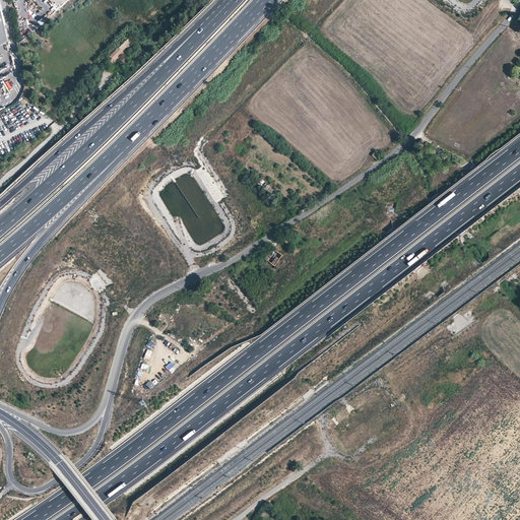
[(128,39),(107,60),(110,64),(114,60),(124,50),(126,48),(127,47),(130,49),(132,48),(133,49),(135,46),(128,39)]
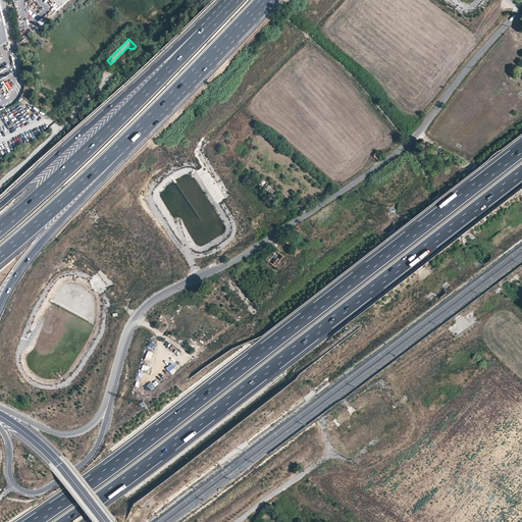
[(126,52),(124,50),(114,60),(116,62),(126,52)]
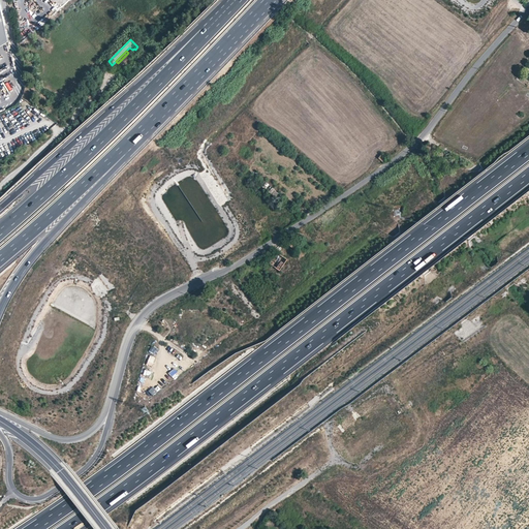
[(378,158),(383,163),(386,159),(381,155),(378,158)]
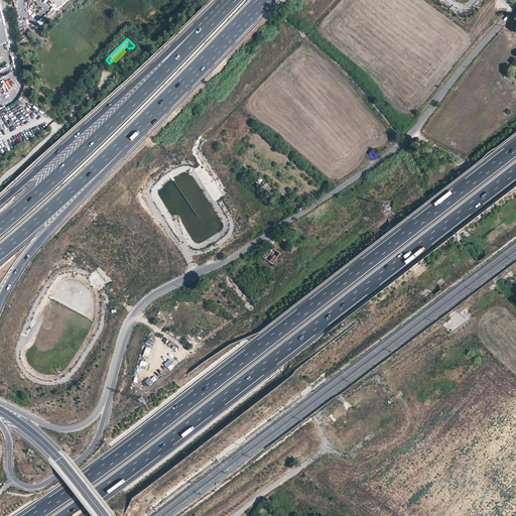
[(288,239),(283,235),(280,238),(285,243),(288,239)]
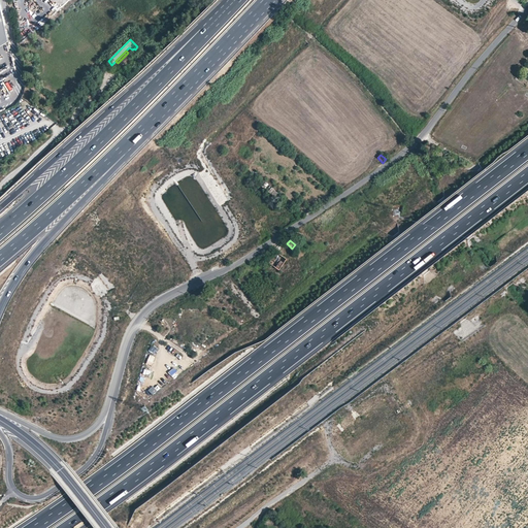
[(286,259),(276,253),(268,263),(269,264),(268,265),(271,267),(272,266),(278,270),(286,259)]
